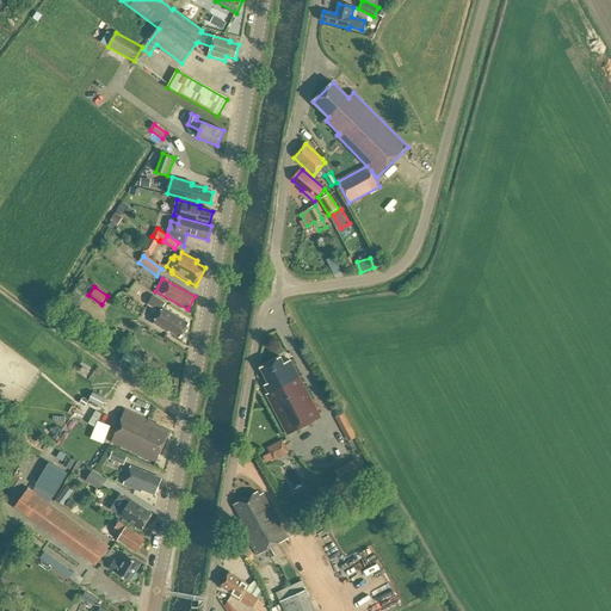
[(160,313),(154,323),(168,333),(170,331),(181,338),(190,325),(164,308),(166,303),(154,296),(148,304),(160,313)]
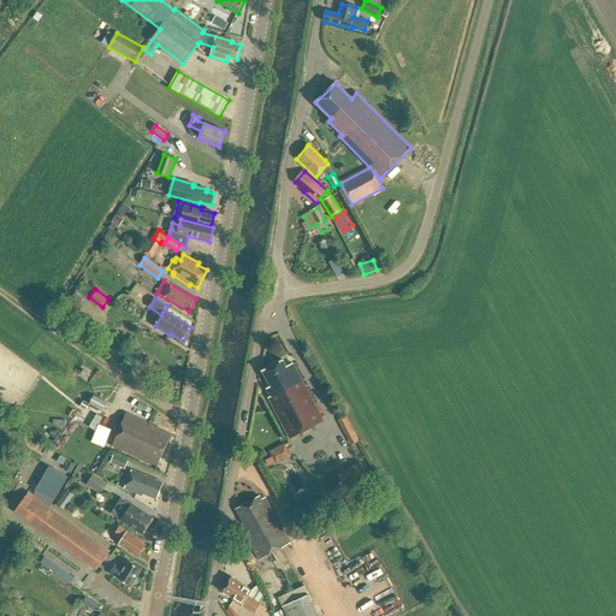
[(290,439),(324,421),(292,363),(286,367),(283,360),(262,371),(271,386),(267,389),(271,397),(268,398),(290,439)]
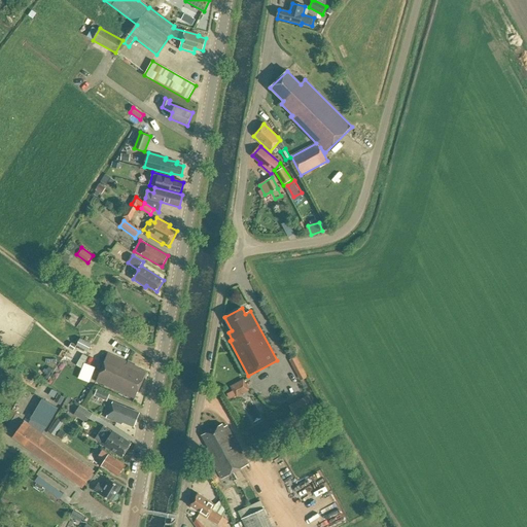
[(89,352),(92,345),(80,339),(77,346),(80,347),(79,350),(84,352),(85,350),(89,352)]
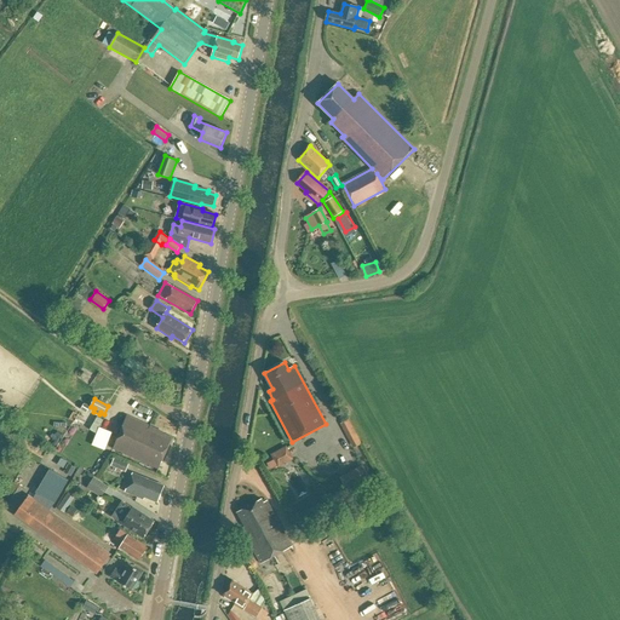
[(114,430),(102,426),(104,418),(96,415),(92,430),(98,431),(93,445),(108,449),(114,430)]
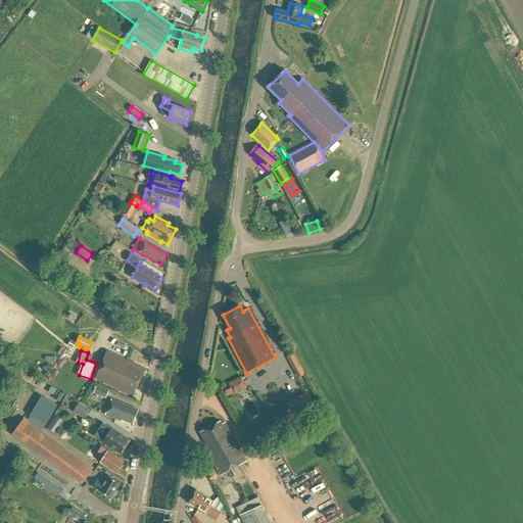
[(145,370),(138,367),(139,366),(107,350),(95,379),(134,396),(145,370)]
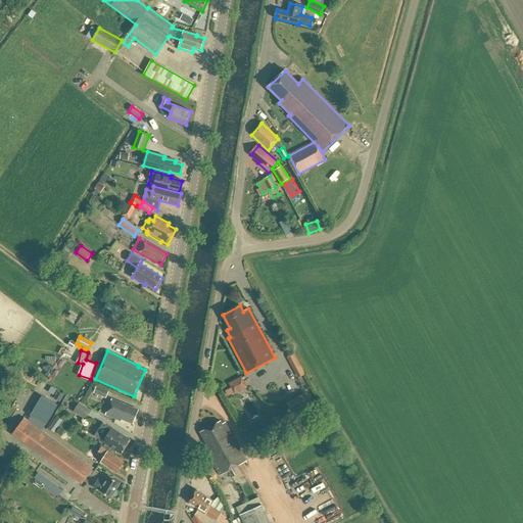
[(290,354),(297,377),(304,374),(298,352),(290,354)]
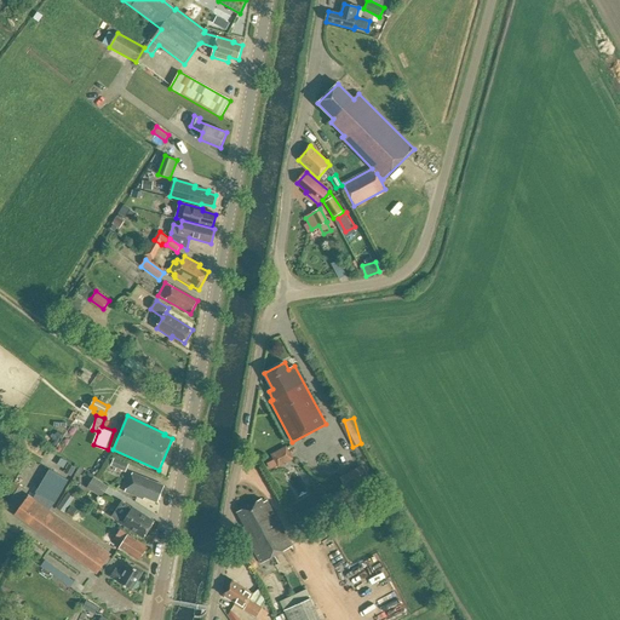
[(288,445),(273,453),(280,466),(296,459),(288,445)]
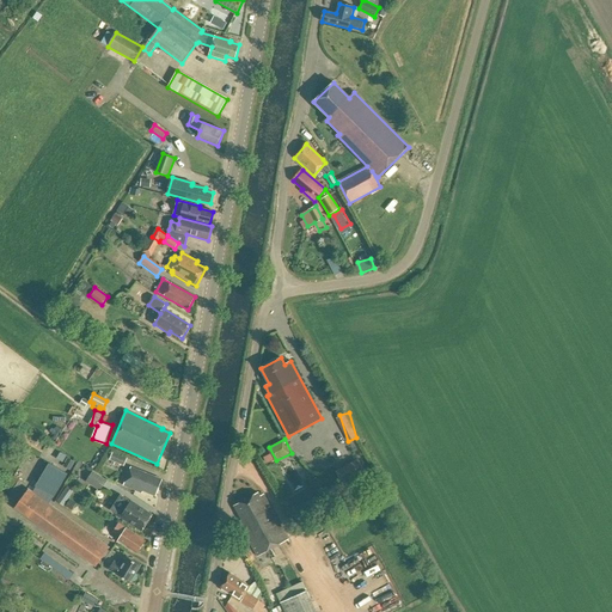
[(67,457),(49,446),(46,452),(63,463),(67,457)]
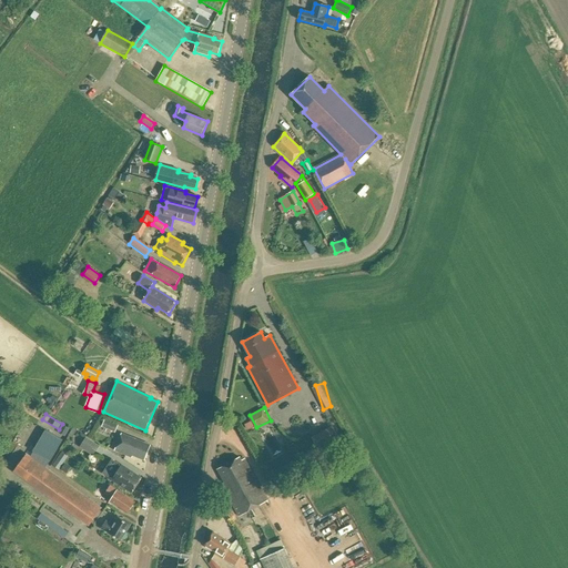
[(119,425),(108,421),(107,419),(103,427),(115,433),(119,425)]
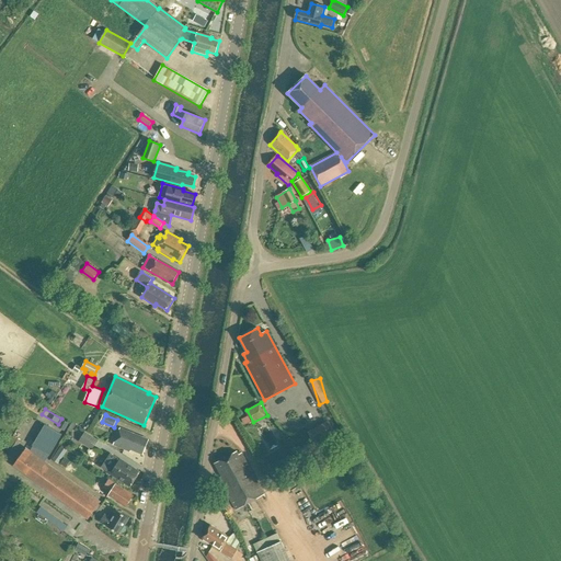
[(68,423),(63,420),(59,426),(64,430),(68,423)]
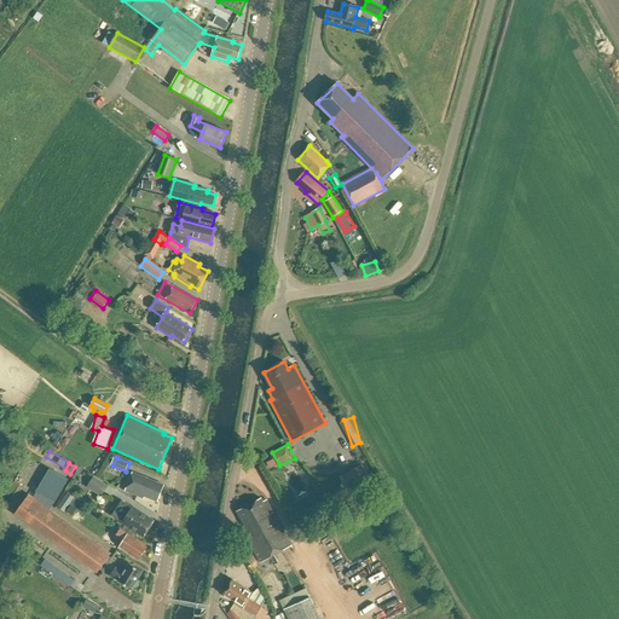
[(371,480),(364,467),(342,480),(350,492),(371,480)]
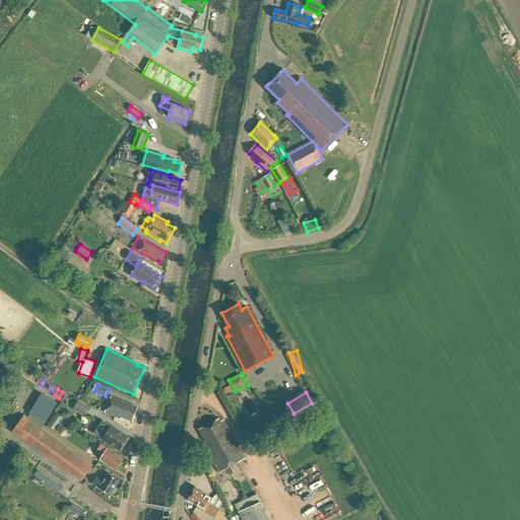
[(93,465),(43,429),(58,402),(43,394),(28,418),(24,415),(12,432),(19,437),(20,436),(24,439),(24,440),(81,481),(93,465)]
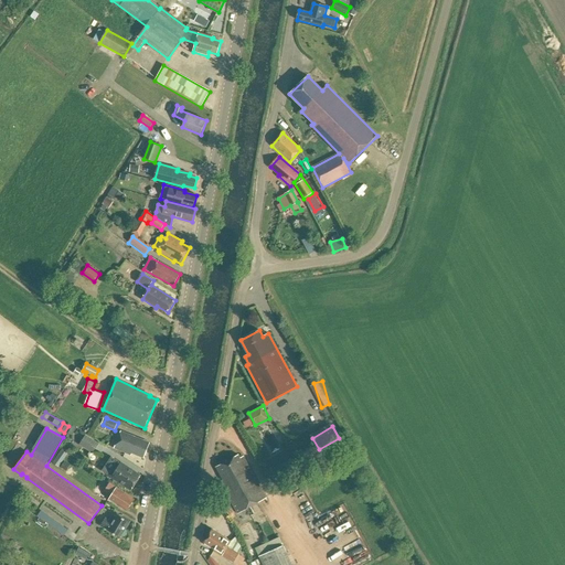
[(132,454),(144,458),(150,443),(120,432),(117,439),(114,438),(110,446),(115,447),(114,448),(131,456),(132,454)]
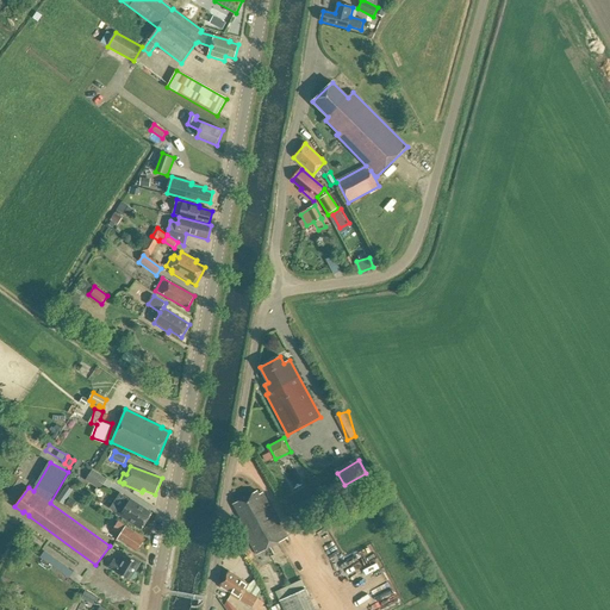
[(100,490),(107,479),(93,471),(86,480),(100,490)]
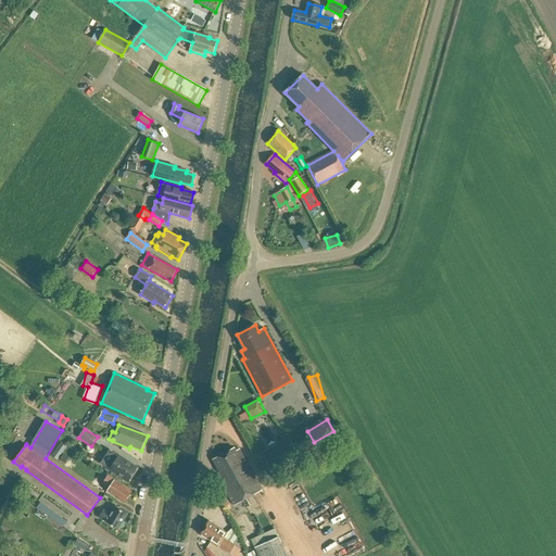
[(58,458),(64,450),(66,446),(61,442),(52,455),(58,458)]
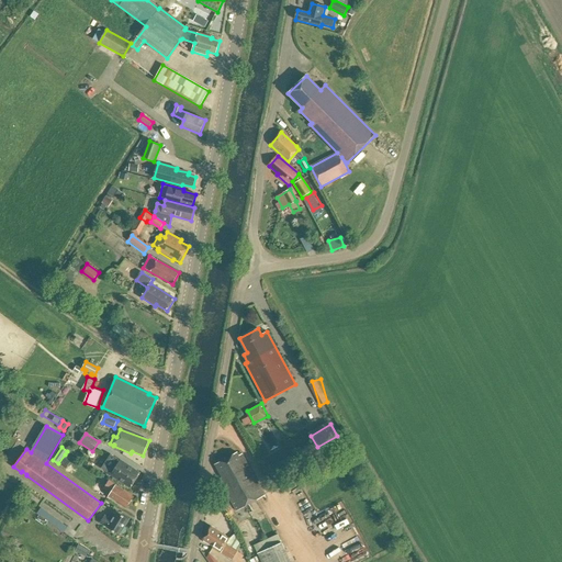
[(237,452),(215,464),(222,479),(221,480),(229,496),(228,496),(237,512),(243,508),(247,516),(254,513),(249,504),(266,495),(243,454),(239,456),(237,452)]
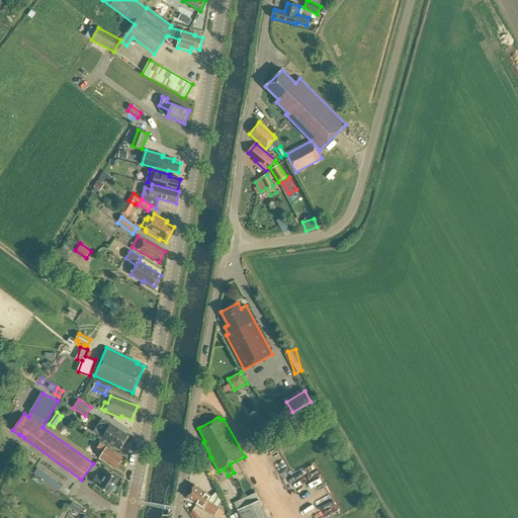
[(120,449),(128,436),(110,424),(102,419),(93,432),(102,437),(102,438),(120,449)]
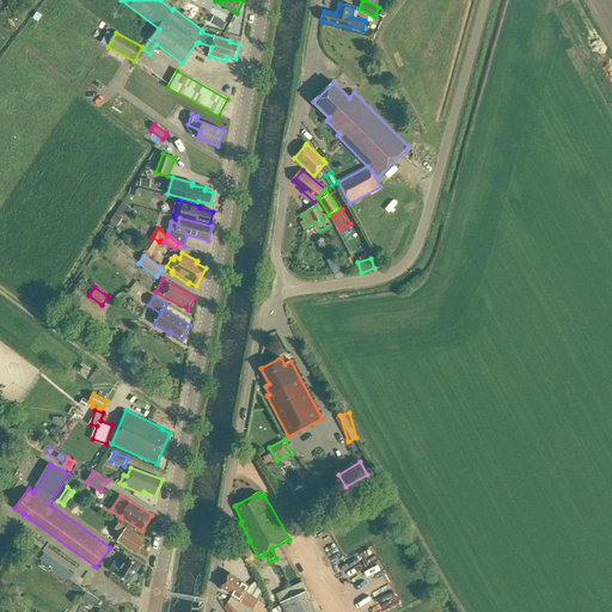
[(72,510),(77,505),(71,501),(66,507),(72,510)]
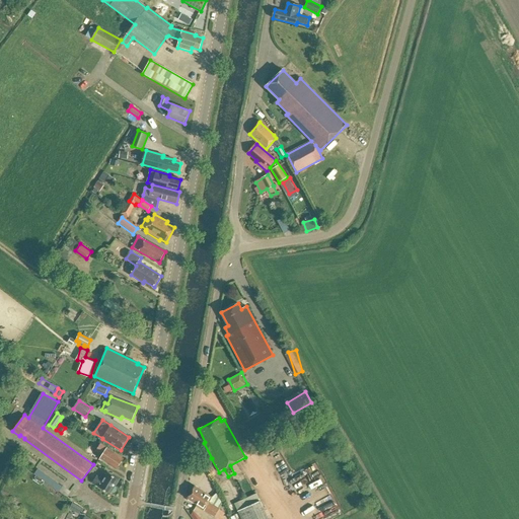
[(118,468),(123,459),(112,452),(113,451),(100,444),(95,451),(101,455),(100,458),(107,462),(108,462),(118,468)]
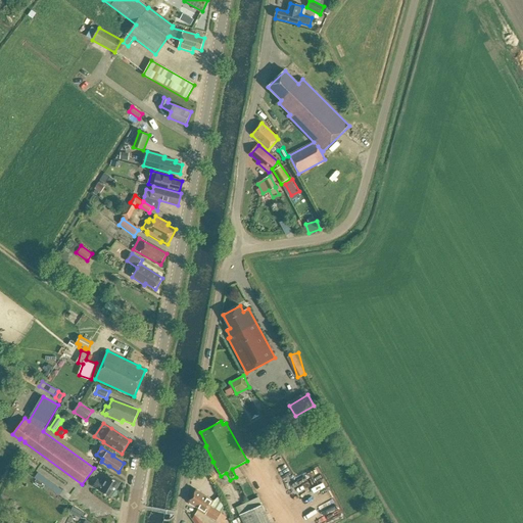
[(62,493),(65,489),(39,473),(36,478),(62,493)]
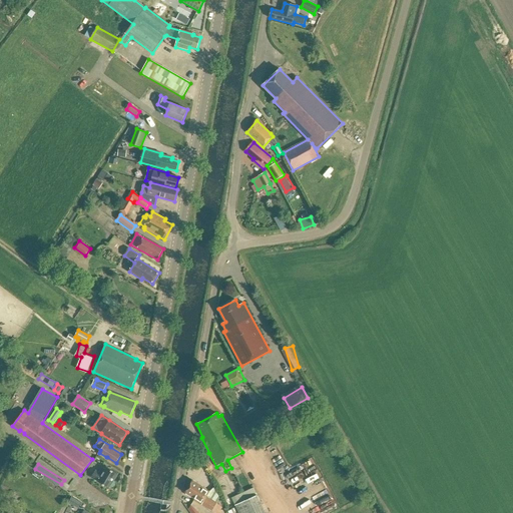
[(109,488),(118,474),(107,467),(102,475),(95,471),(91,477),(98,481),(98,482),(109,488)]
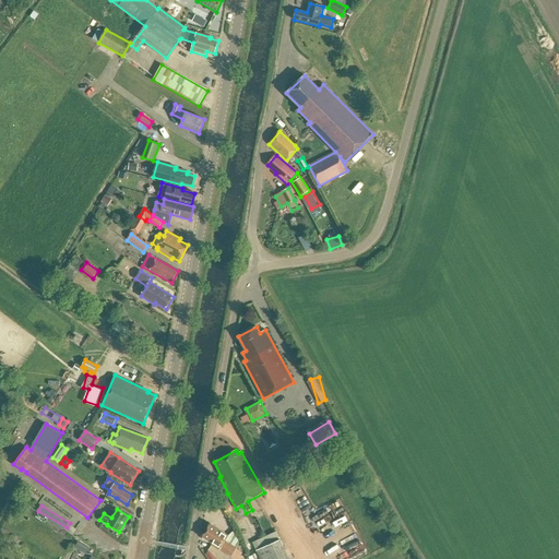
[(236,548),(239,544),(234,532),(233,532),(228,536),(210,524),(202,537),(213,544),(212,545),(219,550),(221,550),(232,557),(236,548)]
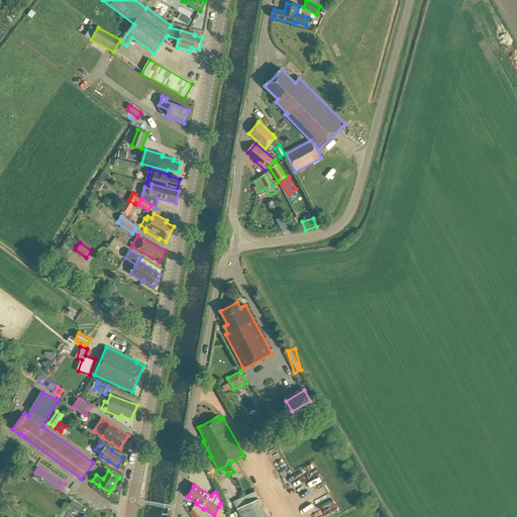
[(267,516),(260,500),(259,500),(255,492),(237,500),(240,508),(237,509),(240,516),(267,516)]
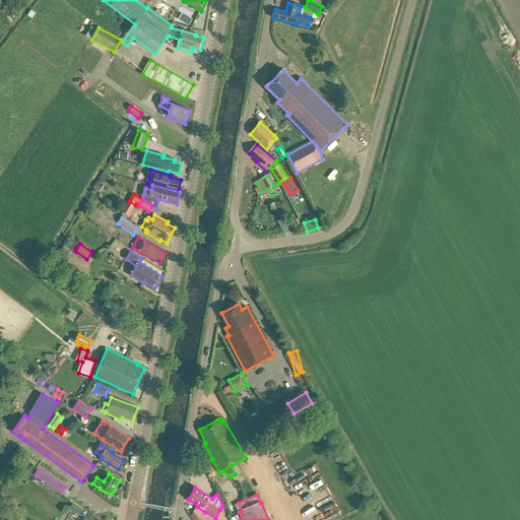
[(70,510),(78,515),(80,516),(83,511),(73,505),(70,510)]
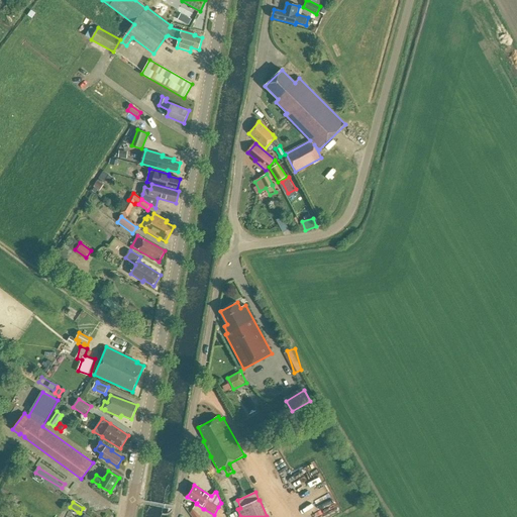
[(31,516),(13,507),(8,516),(31,516)]
